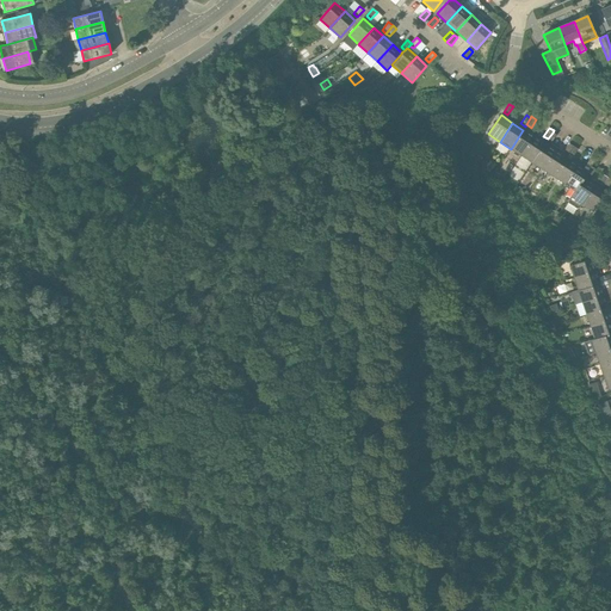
[(511,149),(522,155),(534,137),(523,130),(511,149)]
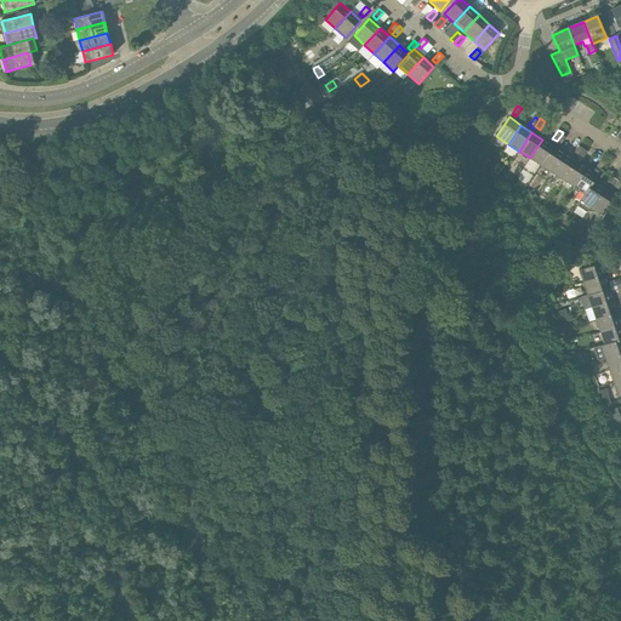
[(562,135),(557,141),(556,143),(560,146),(565,137),(562,135)]
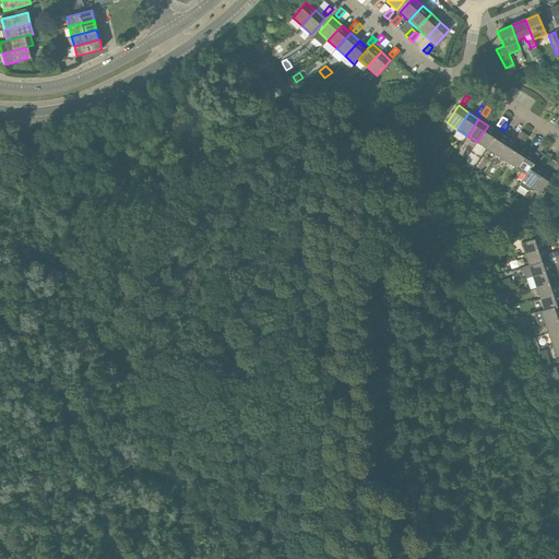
[(477,142),(487,149),(498,131),(488,126),(477,142)]
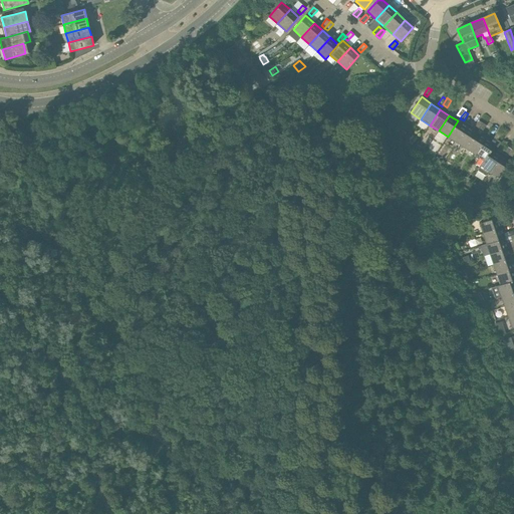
[(448,137),(457,143),(467,126),(458,120),(448,137)]
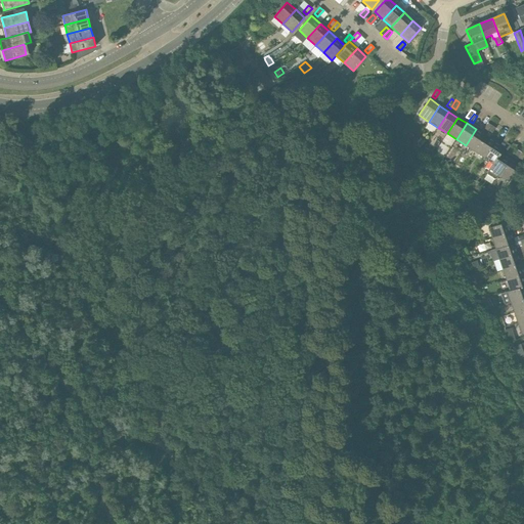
[(483,130),(487,133),(492,126),(488,123),(483,130)]
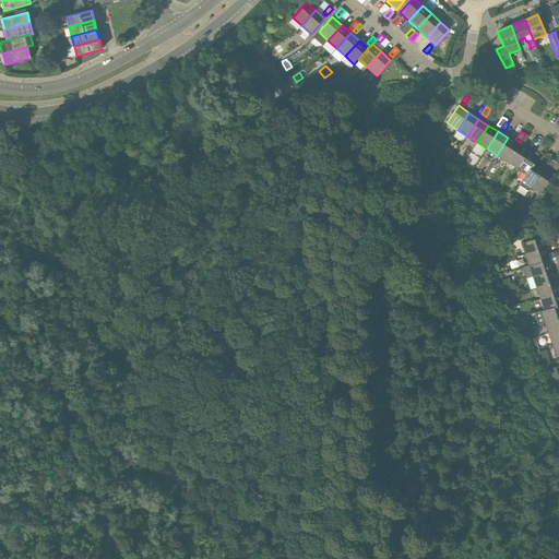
[(525,134),(520,142),(524,144),(528,137),(525,134)]
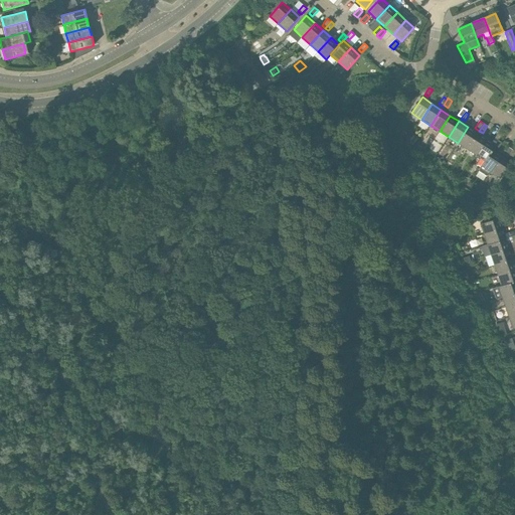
[(458,143),(467,149),(477,133),(468,127),(458,143)]
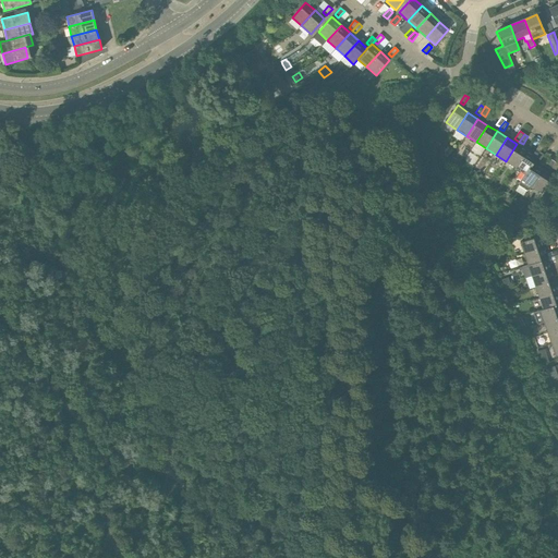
[(506,161),(516,168),(526,150),(517,144),(506,161)]
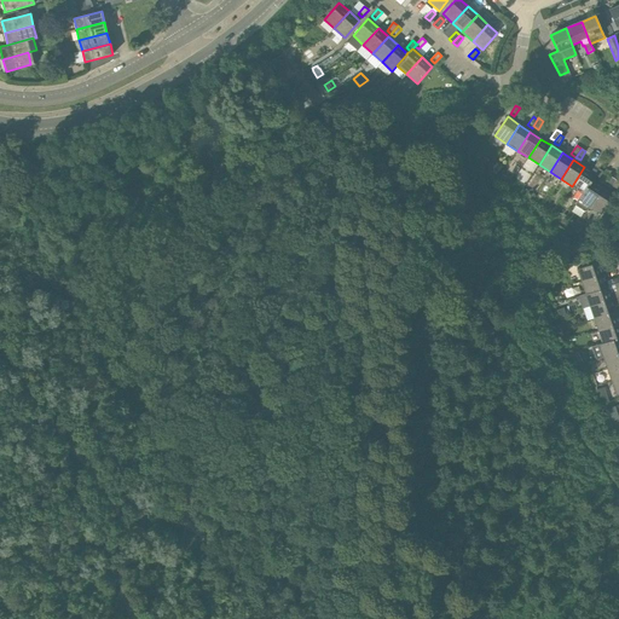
[(597,172),(600,169),(603,163),(599,160),(593,168),(597,172)]
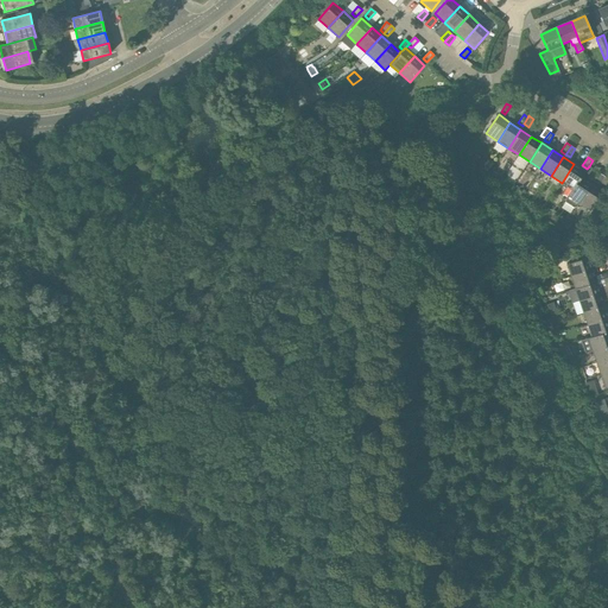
[(581,177),(583,175),(586,172),(584,171),(574,164),(562,183),(571,190),(572,190),(581,177)]
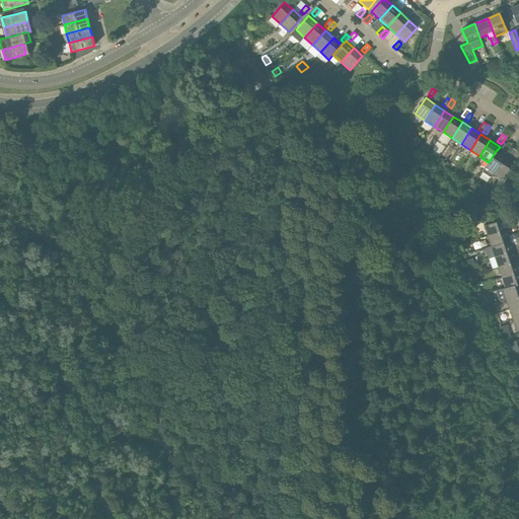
[(448,147),(445,155),(452,158),(455,150),(448,147)]
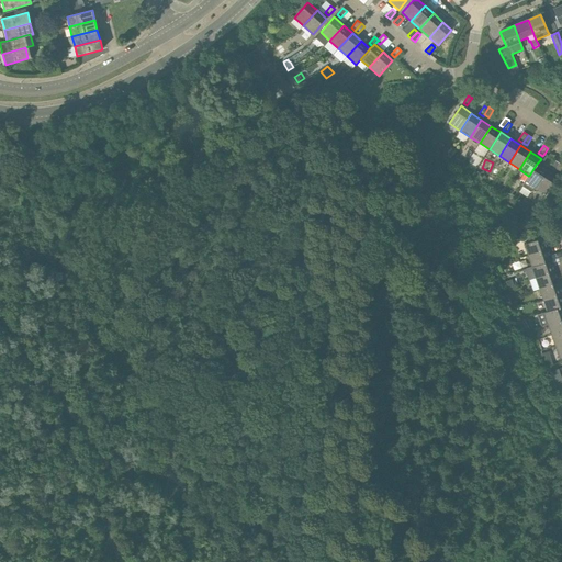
[(531,191),(532,192),(536,188),(547,170),(537,164),(529,176),(528,176),(521,186),(523,186),(523,187),(530,192),(531,191)]
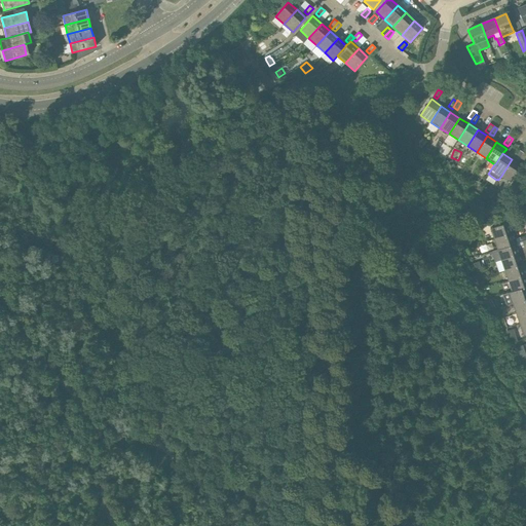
[(512,159),(501,176),(511,182),(521,165),(512,159)]
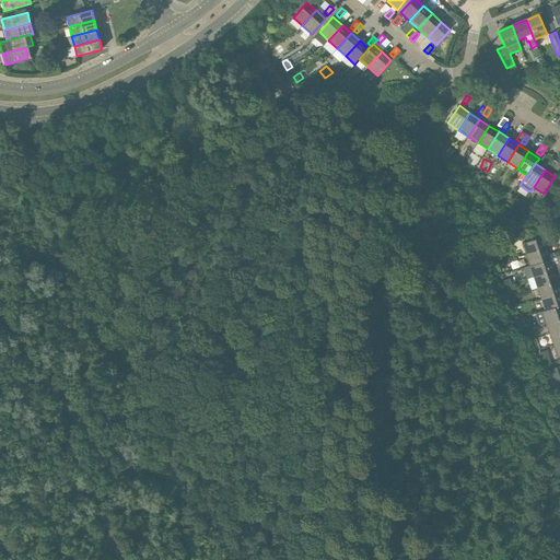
[(526,256),(546,249),(541,236),(522,243),(526,256)]
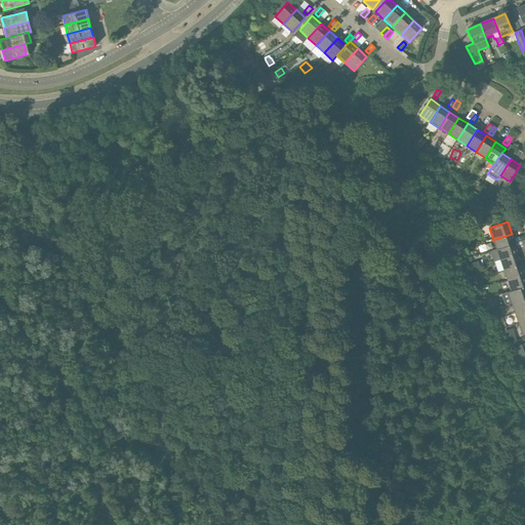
[(496,249),(496,250),(515,243),(512,234),(493,240),(496,249)]
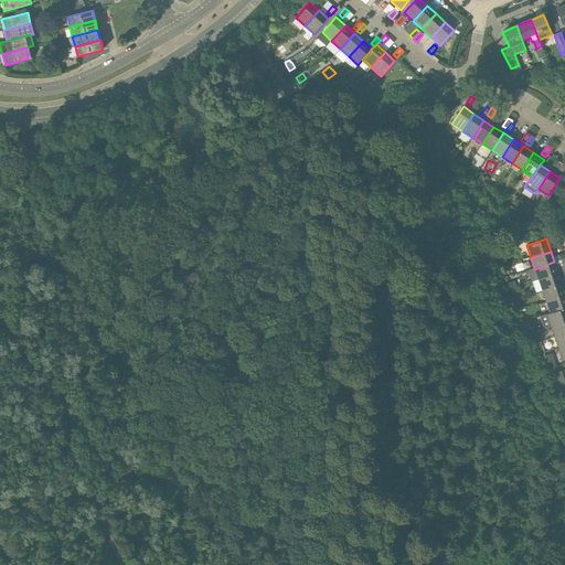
[(532,283),(537,280),(557,274),(554,262),(534,269),(534,268),(528,270),(532,283)]
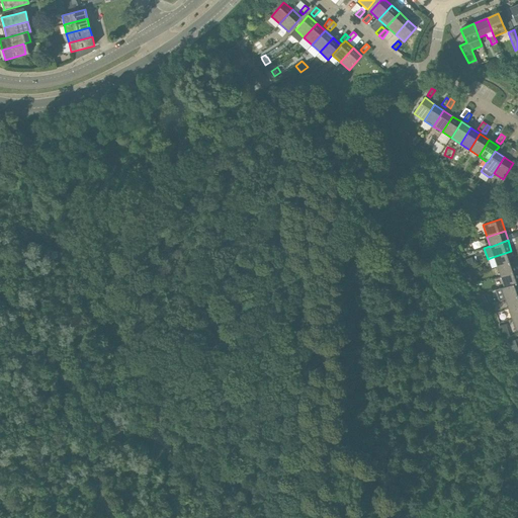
[(493,257),(497,267),(515,261),(511,251),(493,257)]
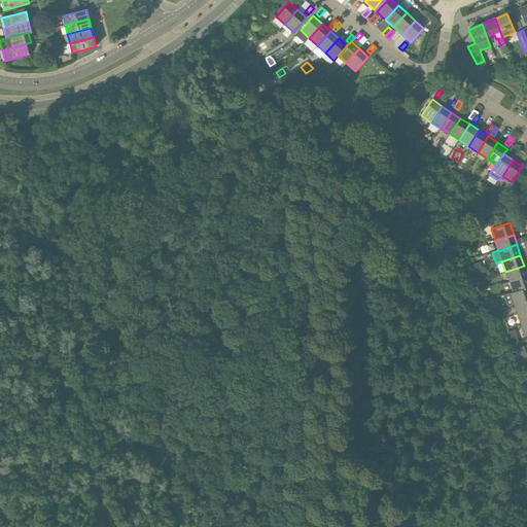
[(508,282),(526,276),(526,274),(524,266),(505,272),(508,282)]
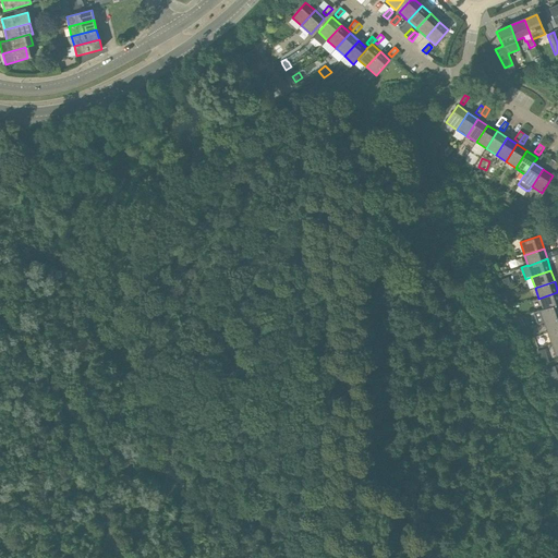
[(543,310),(557,304),(557,292),(538,299),(543,310)]
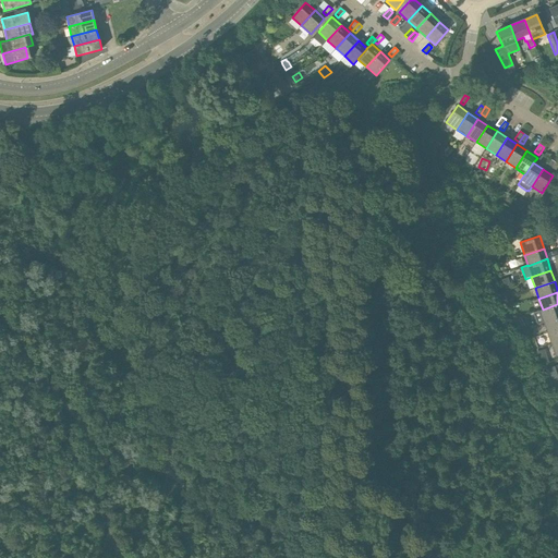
[(540,311),(543,322),(557,316),(557,304),(543,310),(540,311)]
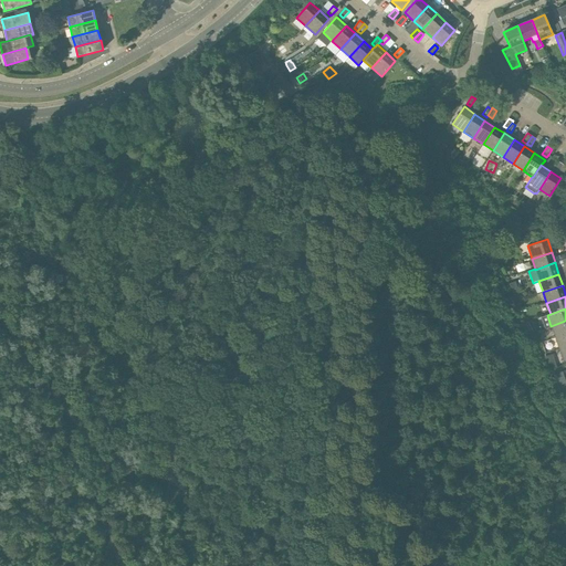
[(555,338),(565,334),(565,321),(551,326),(555,338)]
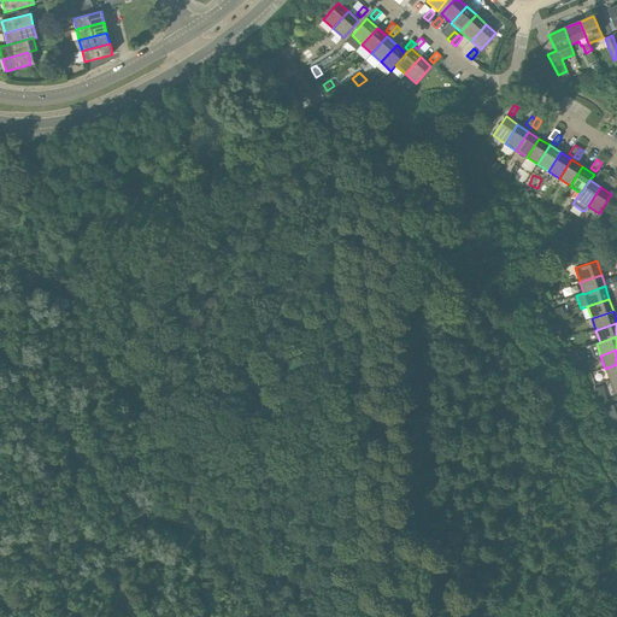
[(609,381),(616,377),(616,364),(605,369),(609,381)]
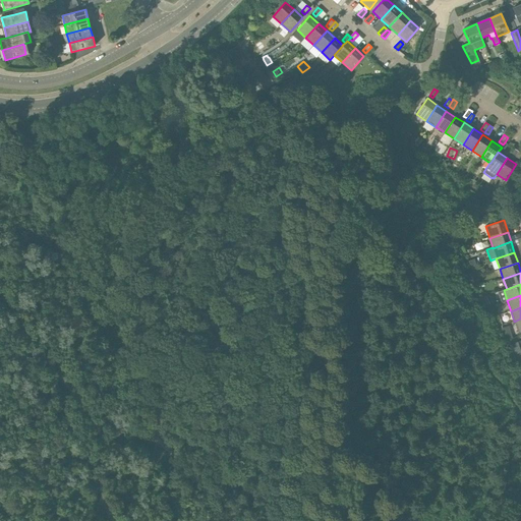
[(520,350),(518,342),(511,345),(515,354),(520,351),(520,350)]
